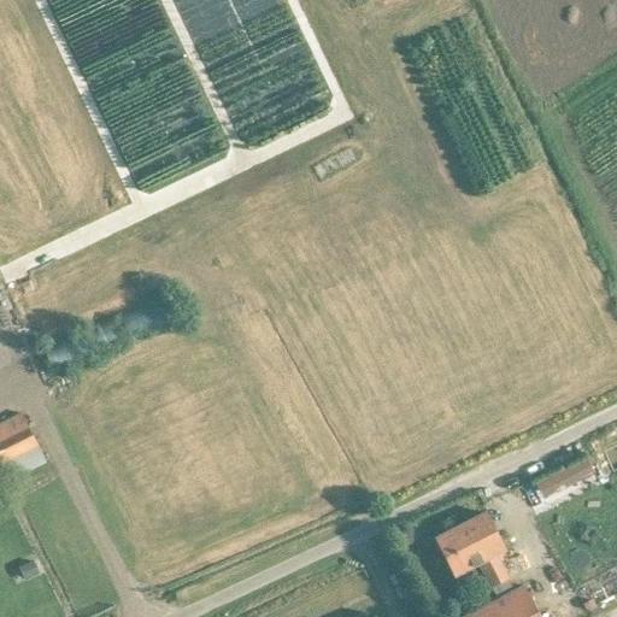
[(0,477),(3,485),(46,463),(22,412),(0,423),(0,477)]
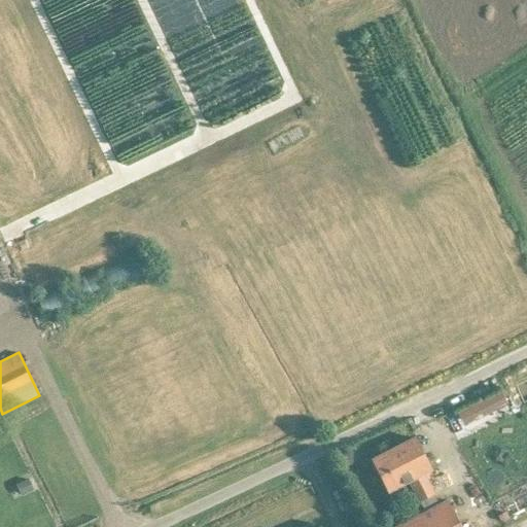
[(396,526),(461,526),(457,519),(448,500),(441,504),(424,473),(432,470),(416,437),(372,460),(388,492),(410,482),(425,513),(396,526)]
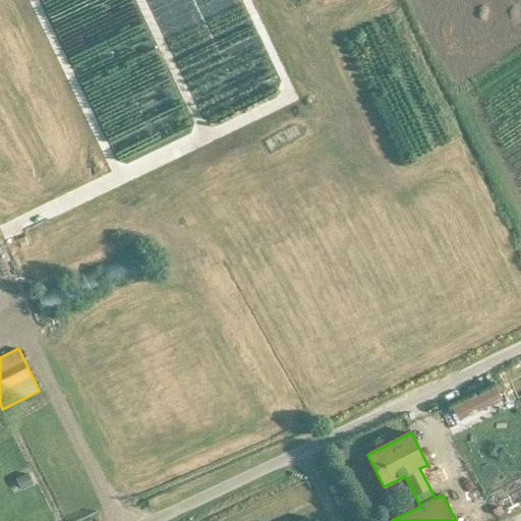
[(27,472),(16,477),(21,488),(33,483),(27,472)]
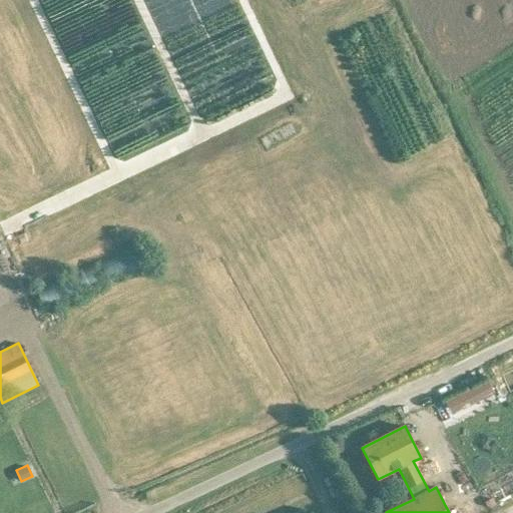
[(507,487),(492,492),(497,507),(512,502),(507,487)]
